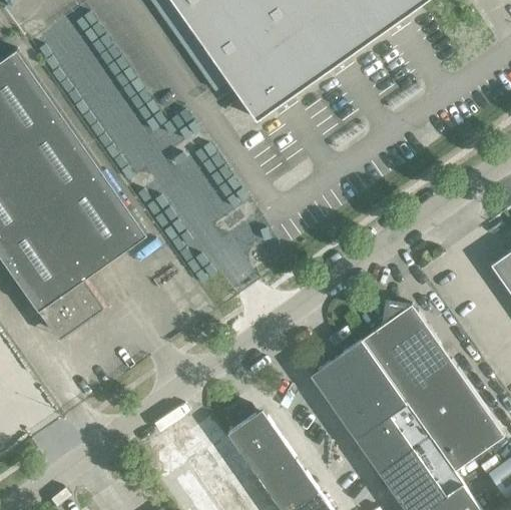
[(168,0),(256,122),(428,0),(168,0)]
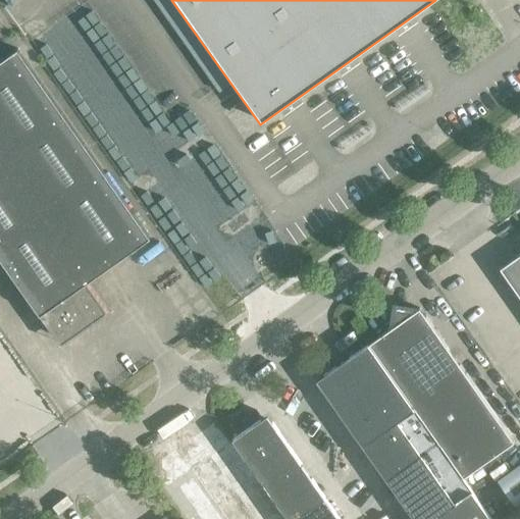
[(0,264),(58,346),(89,326),(105,315),(85,286),(148,241),(15,52),(0,63),(0,264)]
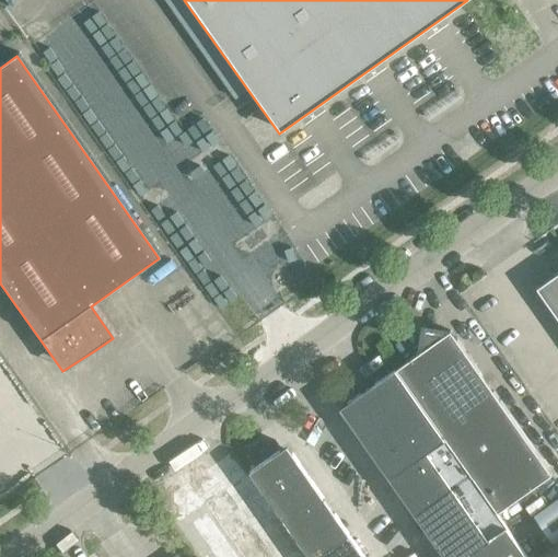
[(557,274),(534,291),(557,325),(557,274)]
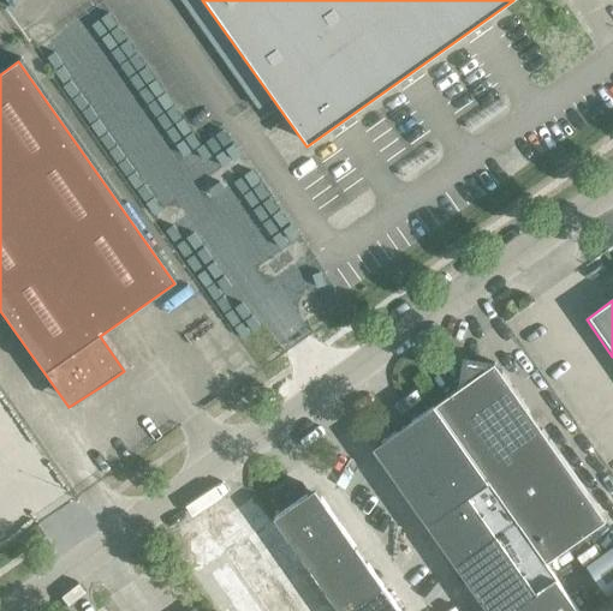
[(543,567),(603,525),(492,366),(488,370),(464,365),(460,389),(433,408),(543,567)]
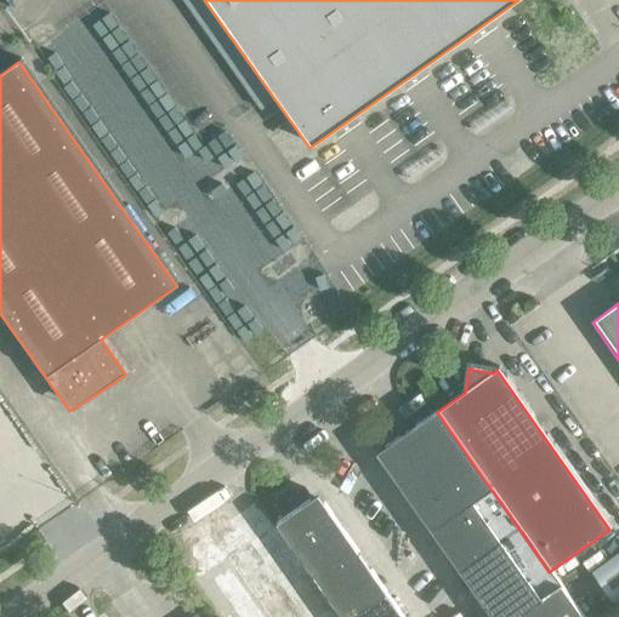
[(381,466),(415,514),(488,616),(398,616),(322,507),(321,508),(306,504),(305,504),(273,526),(338,616),(579,616),(436,412),(384,449),(385,450),(381,464),(381,466)]
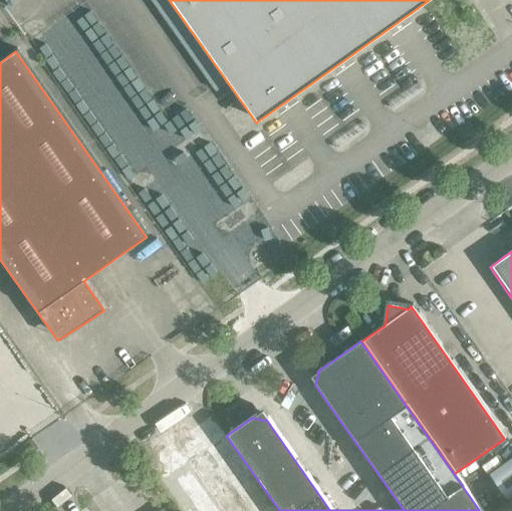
[(511,461),(489,477),(507,503),(511,499),(511,461)]
